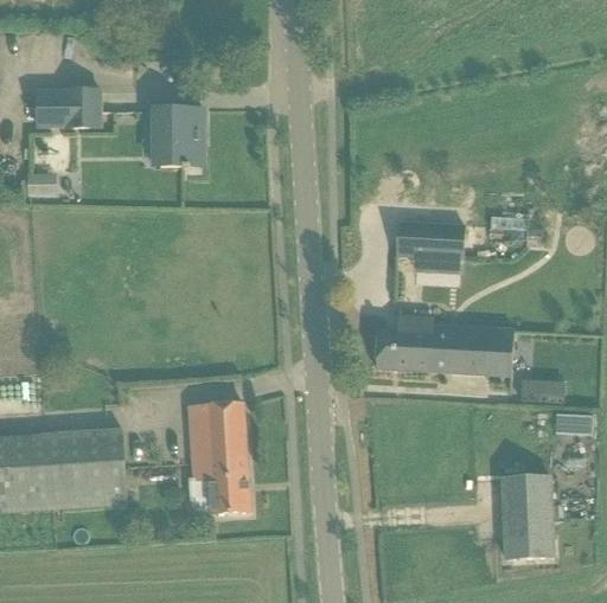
[(103,129),(102,87),(64,88),(64,90),(36,90),(36,129),(64,128),(64,129),(103,129)]
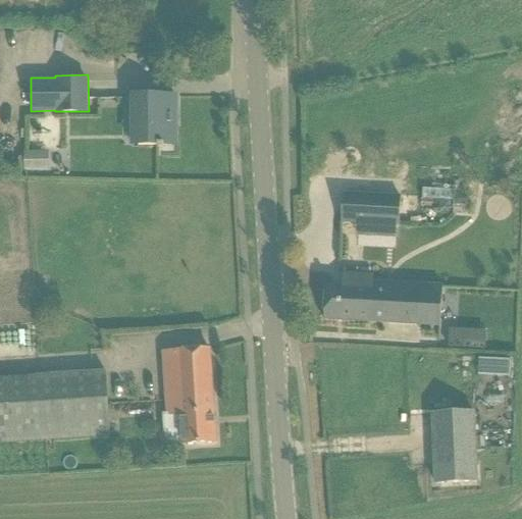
[(174,94),(154,95),(132,95),(133,144),(175,144),(174,94)]
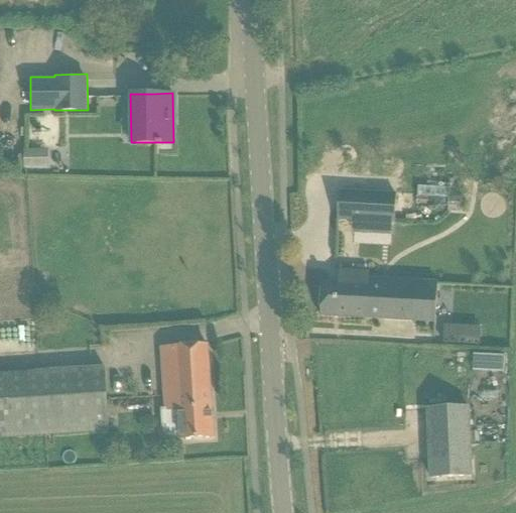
[(24,147),(24,166),(48,165),(48,147),(24,147)]
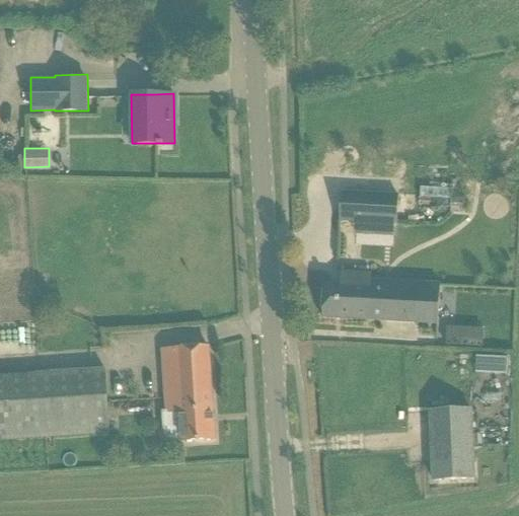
[(397,194),(340,191),(339,219),(396,222),(397,194)]
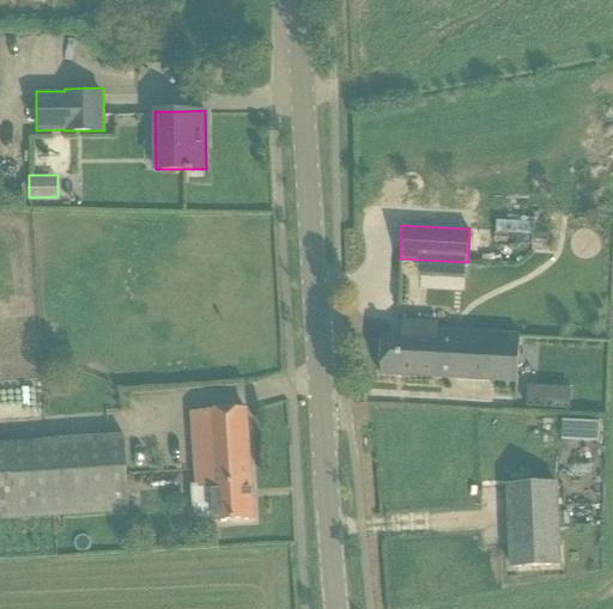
[(382,334),(380,372),(516,381),(520,334),(437,329),(438,322),(437,322),(402,321),(401,335),(382,334)]
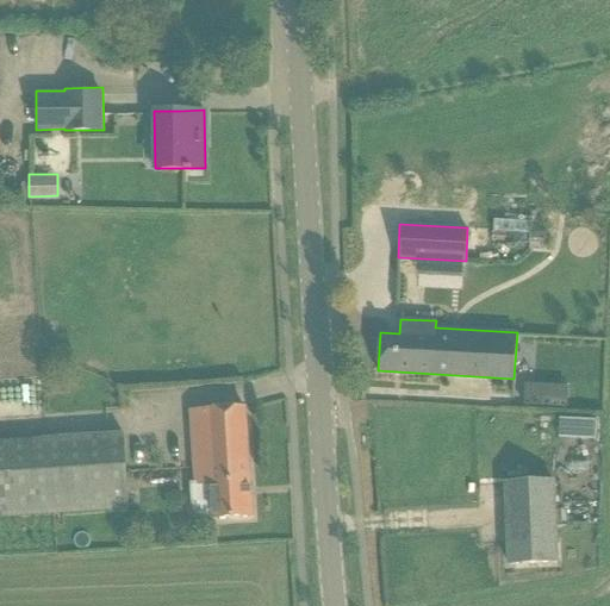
[(566,404),(567,382),(524,381),(523,403),(566,404)]
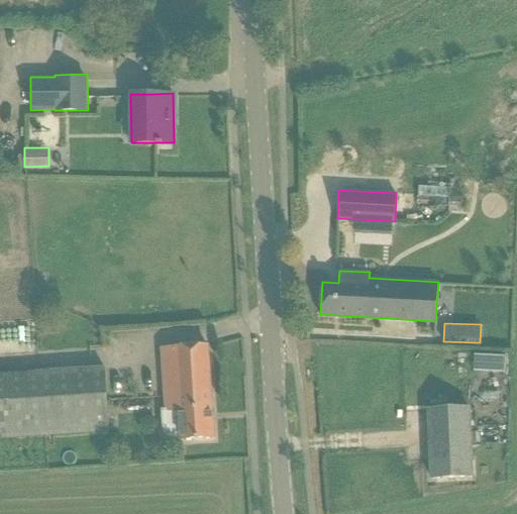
[(207,344),(187,345),(162,347),(166,410),(178,409),(180,439),(212,437),(207,344)]
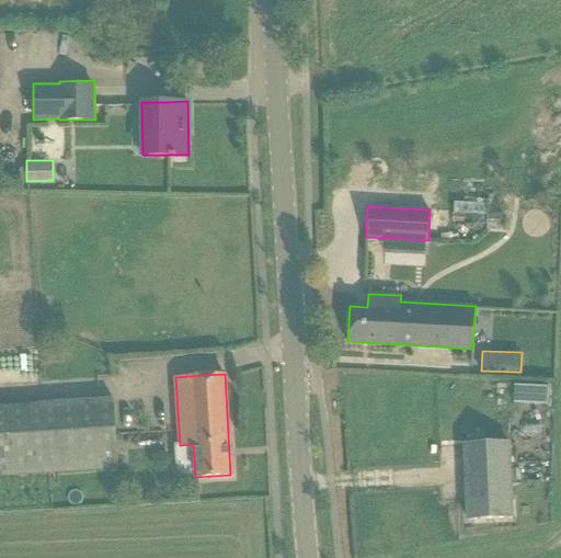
[(526,380),(527,421),(551,420),(550,380),(526,380)]
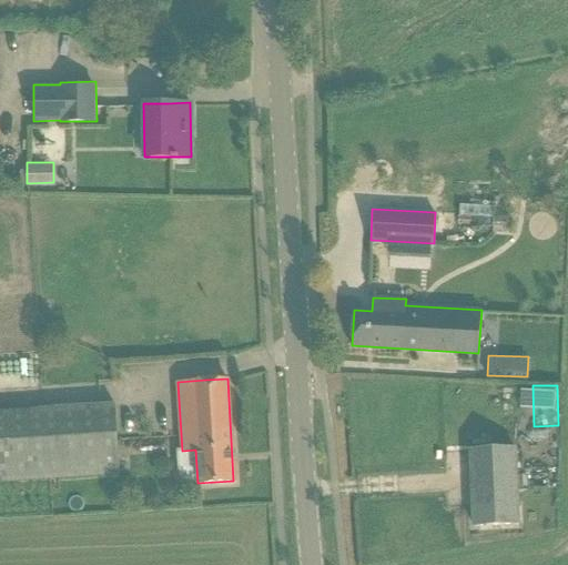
[(114,402),(0,409),(0,482),(120,474),(114,402)]
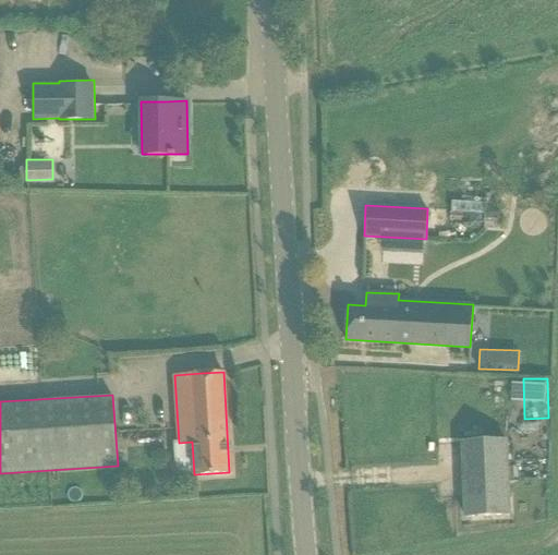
[(507,444),(463,446),(465,520),(509,518),(507,444)]
